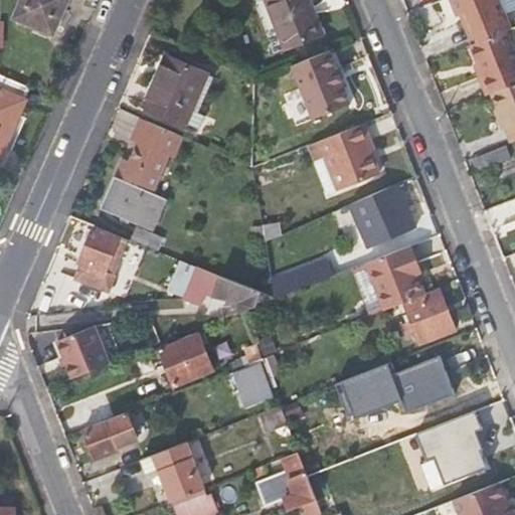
[(52,32),(66,0),(23,0),(16,16),(52,32)]
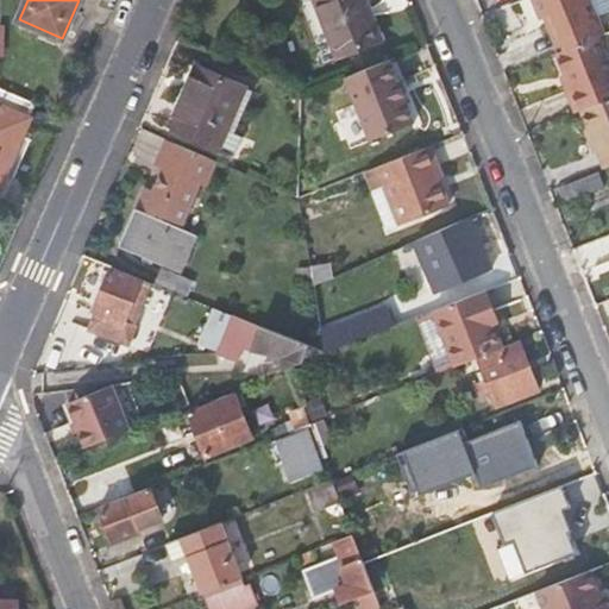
[(369,0),(313,0),(337,58),(384,38),(369,0)]
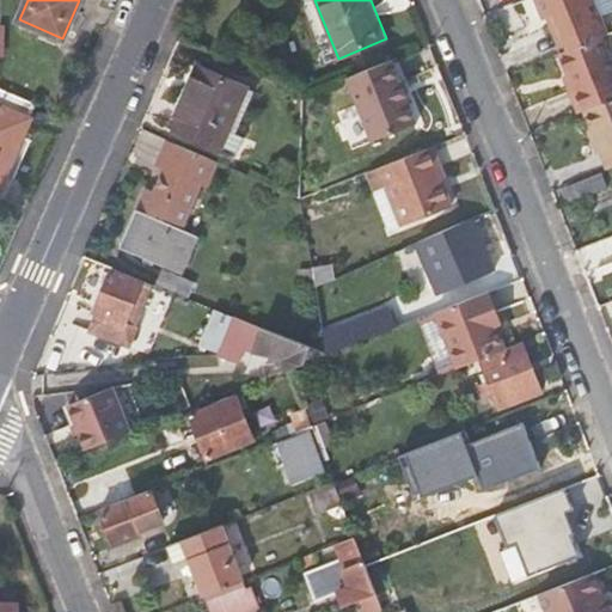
[(611,0),(538,0),(545,18),(555,13),(569,48),(601,35),(609,32),(601,14),(609,12),(605,4),(611,0)]
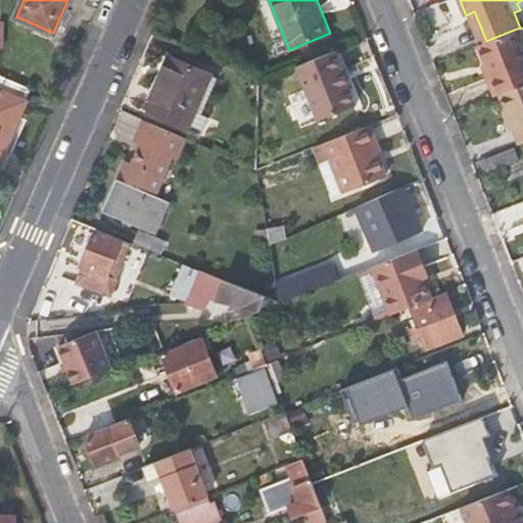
[(474,11),(466,15),(478,45),(479,44),(486,41),(474,11)]
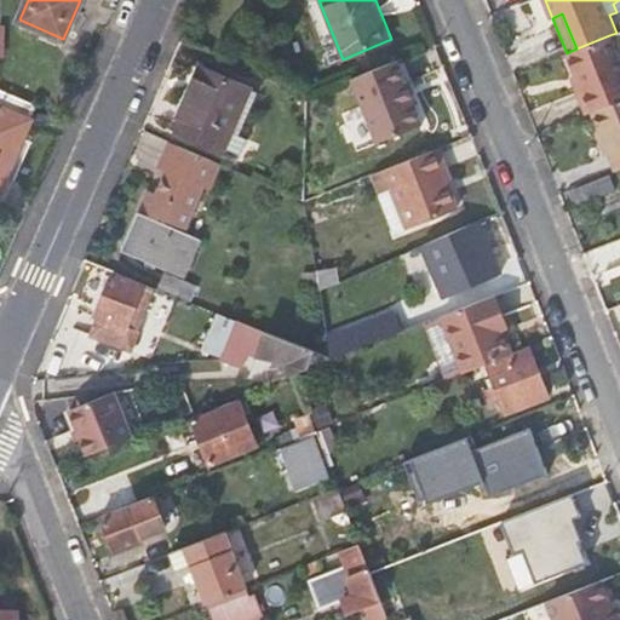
[(578,90),(586,113),(592,110),(619,98),(619,63),(609,35),(577,49),(568,52),(581,89),(578,90)]
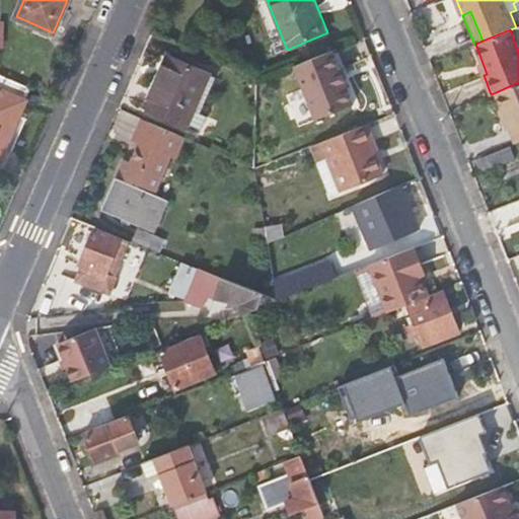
[(340,66),(334,48),(295,63),(315,117),(353,102),(347,85),(340,66)]
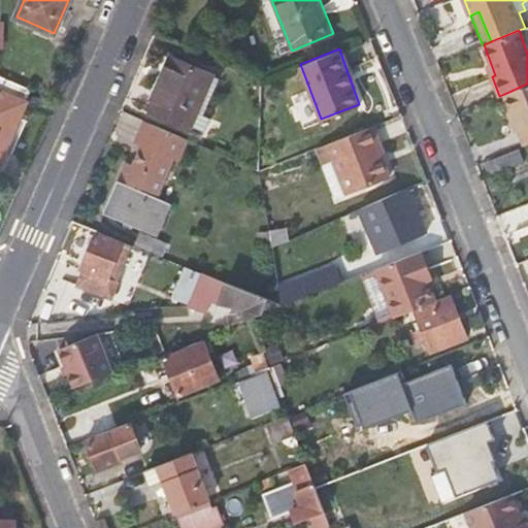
[(207,131),(213,118),(207,113),(223,77),(171,55),(149,107),(193,126),(194,125),(207,131)]
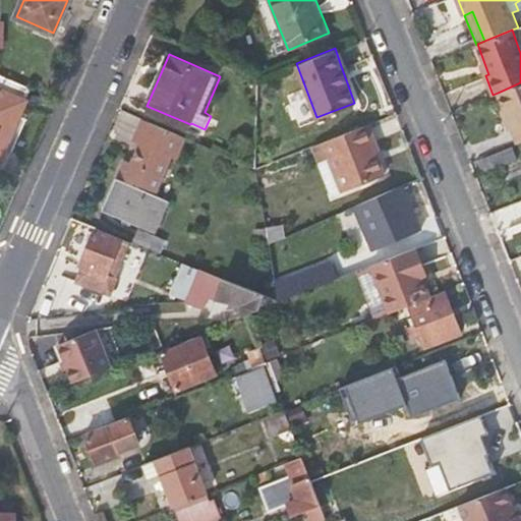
[(344,65),(341,66),(348,85),(351,84),(344,65)]
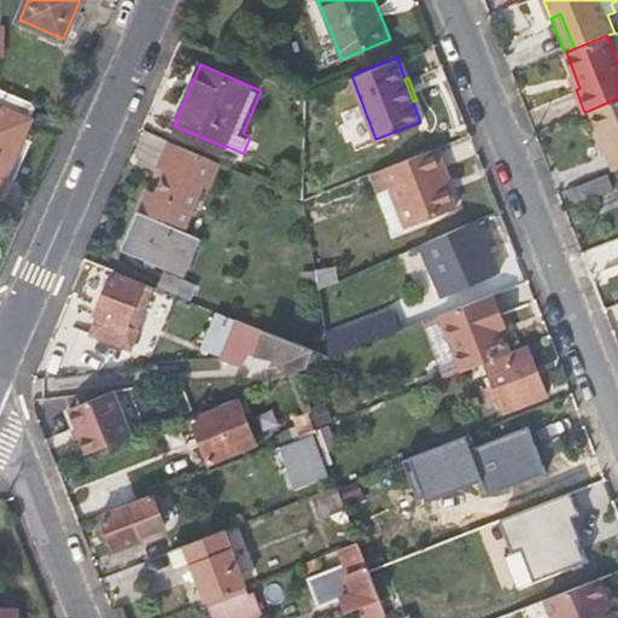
[(0,186),(35,105),(0,89),(0,186)]
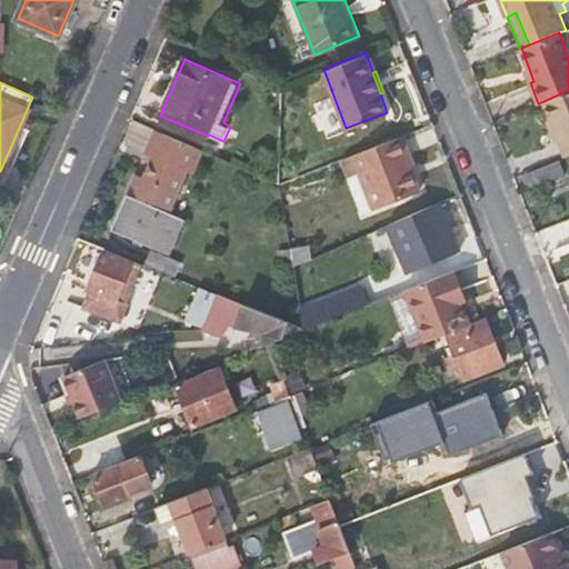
[(568,153),(568,90),(543,101),(565,156),(568,153)]
